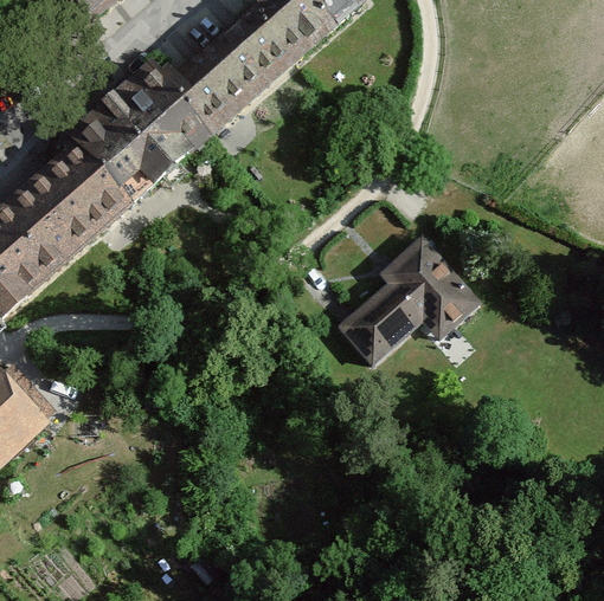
[(51,0),(79,33),(117,0),(51,0)]
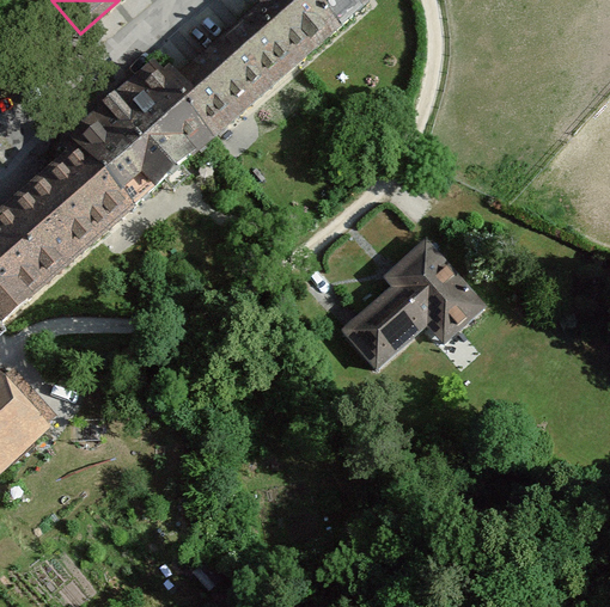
[(251,0),(165,77),(219,136),(368,2),(366,0),(251,0)]
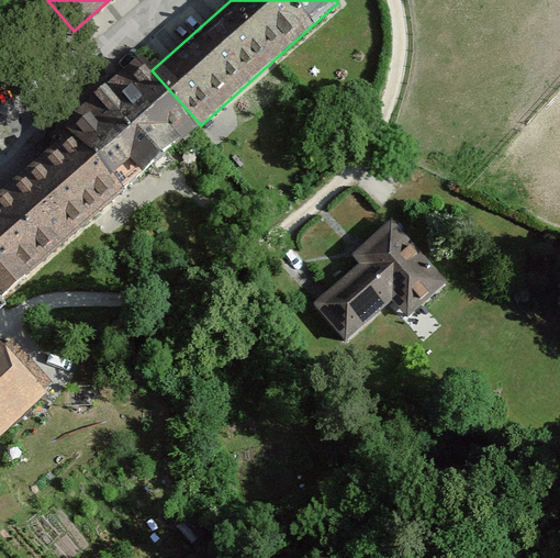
[(60,118),(123,193),(201,125),(152,70),(137,55),(60,118)]
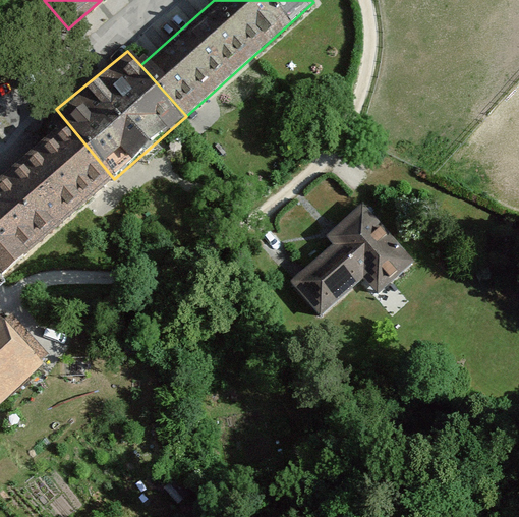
[(65,120),(0,174),(0,271),(2,273),(114,179),(65,120)]
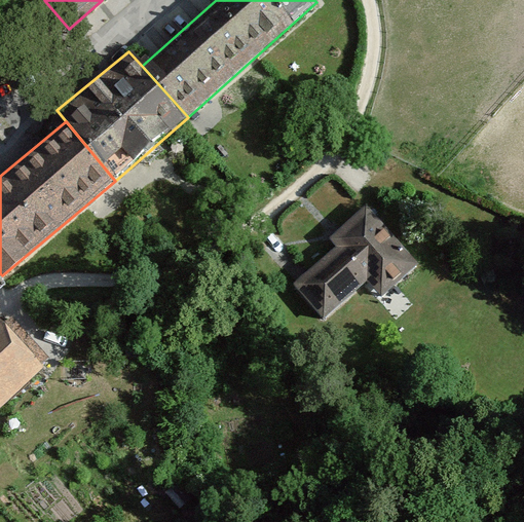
[(336,244),(293,284),(327,321),(367,284),(381,300),(420,264),(365,203),(329,236),(336,244)]
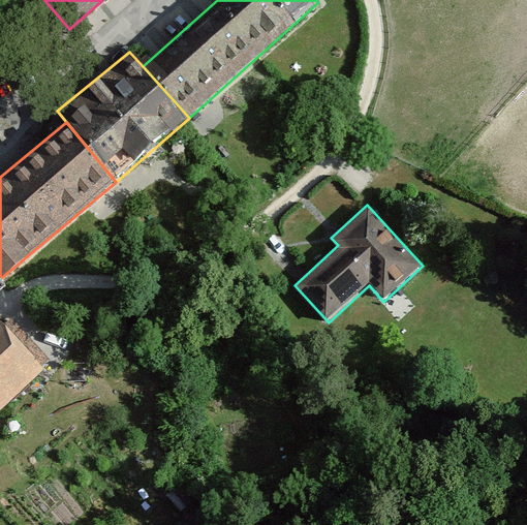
[(0,408),(50,362),(9,320),(0,330),(0,408)]
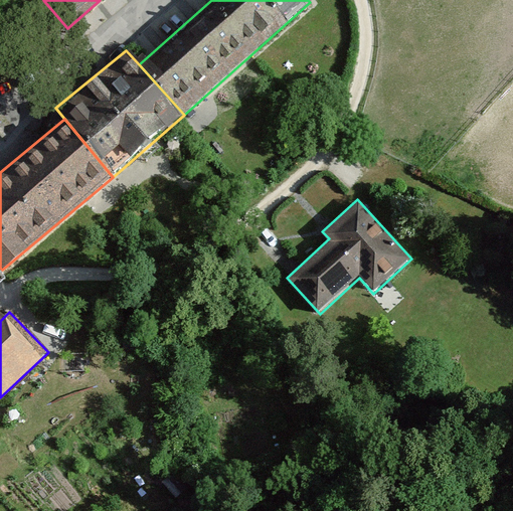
All buildings are outlined.
